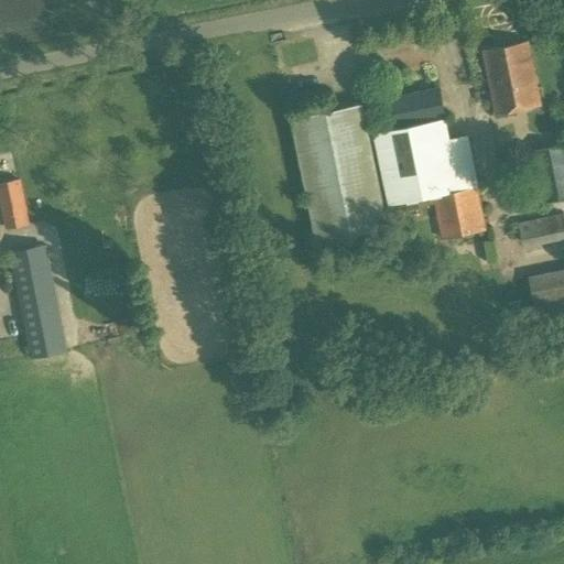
[(498,112),(540,105),(527,42),(485,51),(498,112)]
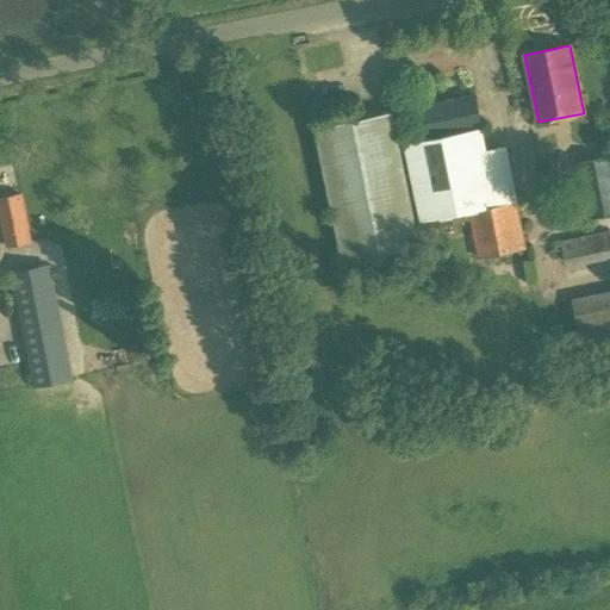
[(498,207),(475,97),(419,107),(427,141),(405,144),(421,223),(467,215),(475,260),(496,256),(526,250),(516,204),(498,207)]
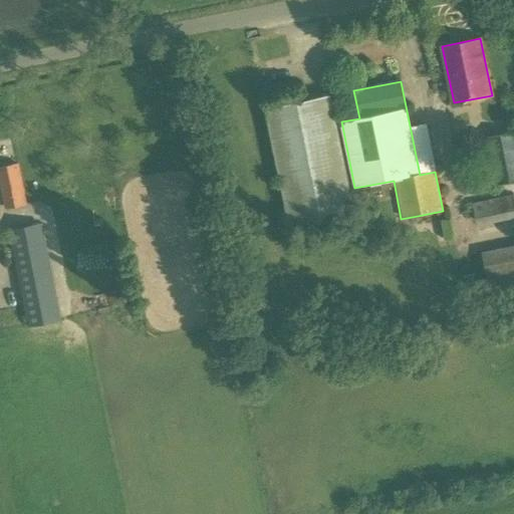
[(290,228),(354,215),(330,95),(266,108),(290,228)]
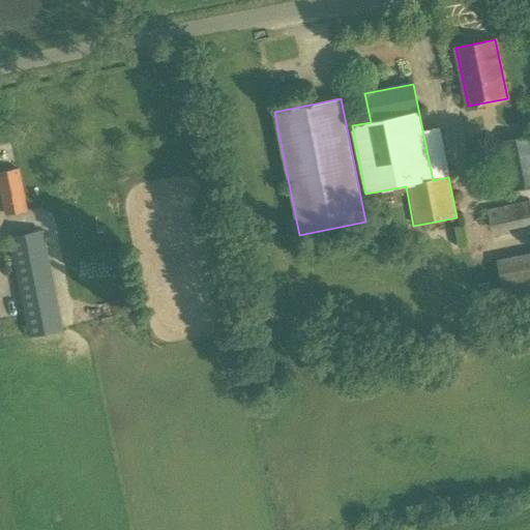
[(511,192),(529,186),(529,136),(500,143),(511,192)]
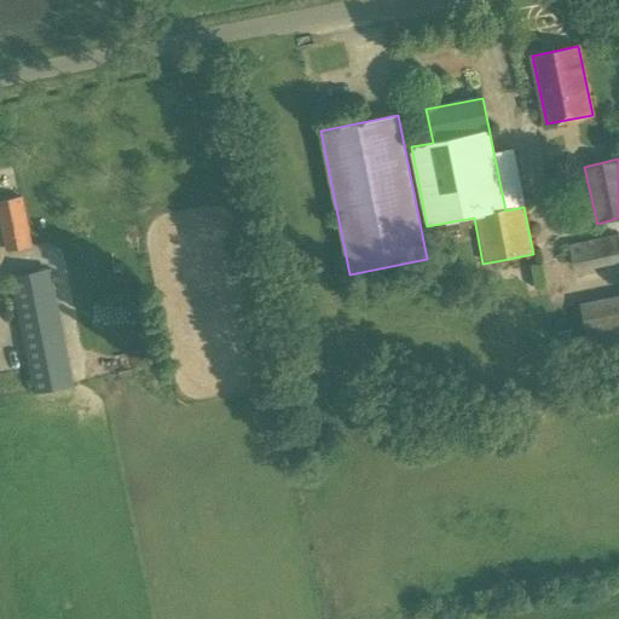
[(0,225),(5,250),(32,246),(22,196),(0,200),(0,225)]
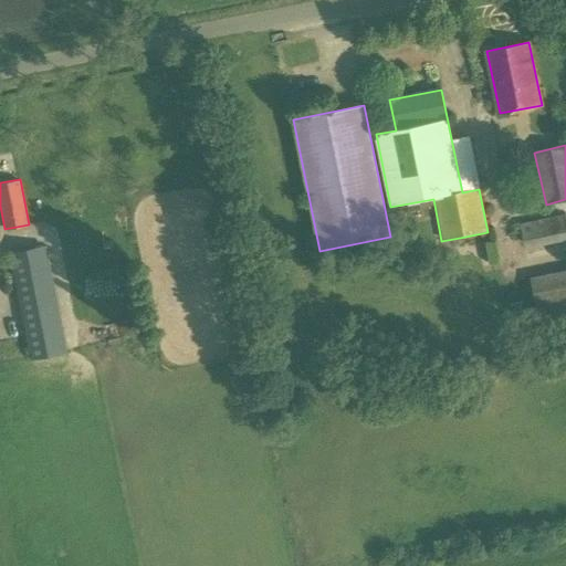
[(524,249),(565,239),(565,216),(565,215),(519,224),(524,249)]
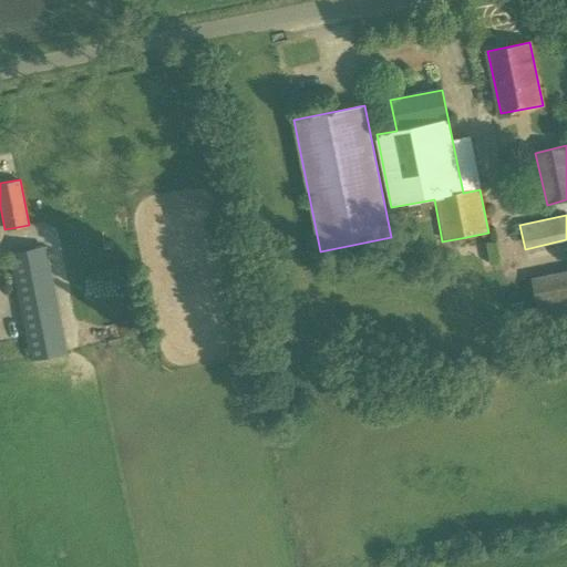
[(31,361),(69,352),(45,241),(8,250),(31,361)]
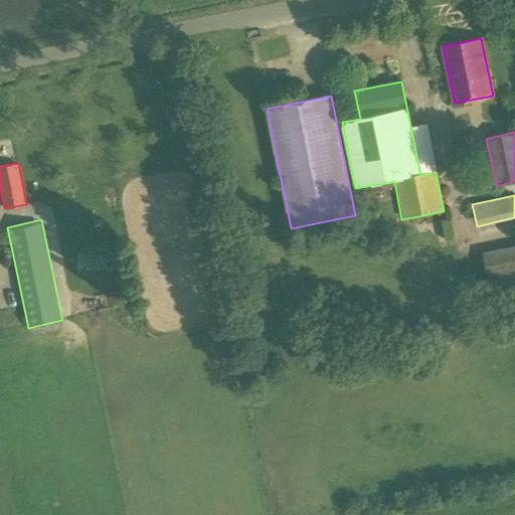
[(493,303),(514,298),(514,245),(483,251),(493,303)]
